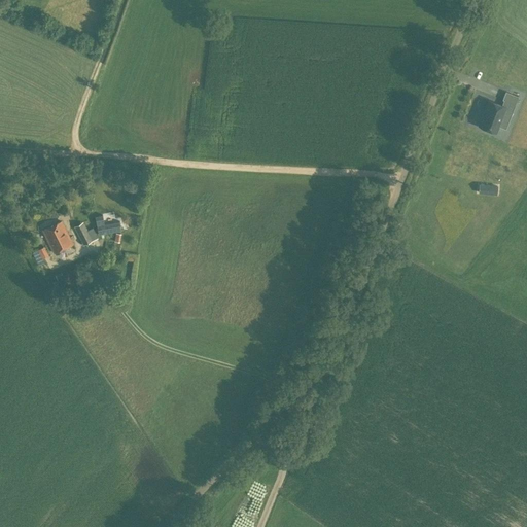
[(486,130),(503,136),(513,111),(515,112),(517,107),(523,109),(526,101),(513,96),(513,97),(511,103),(510,103),(510,104),(511,104),(508,109),(496,104),(486,130)]
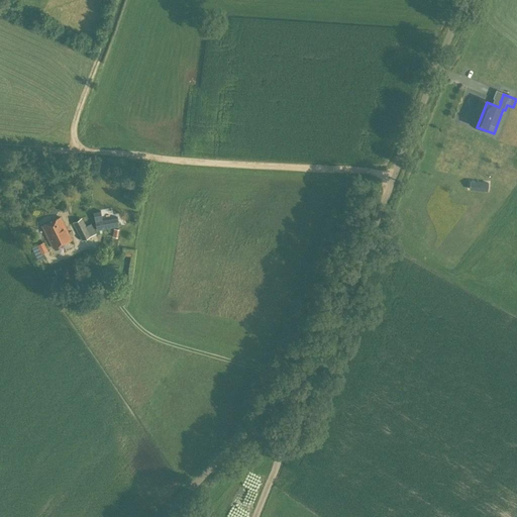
[(468,188),(486,191),(488,181),(469,178),(468,188)]
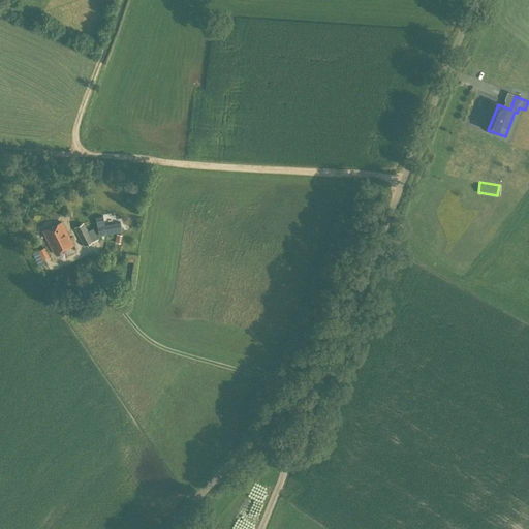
[(95,217),(98,235),(122,230),(120,221),(104,224),(103,216),(95,217)]
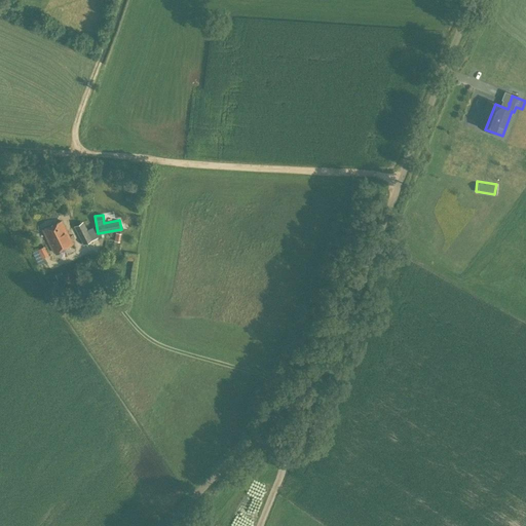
[(43,230),(54,252),(72,242),(61,220),(43,230)]
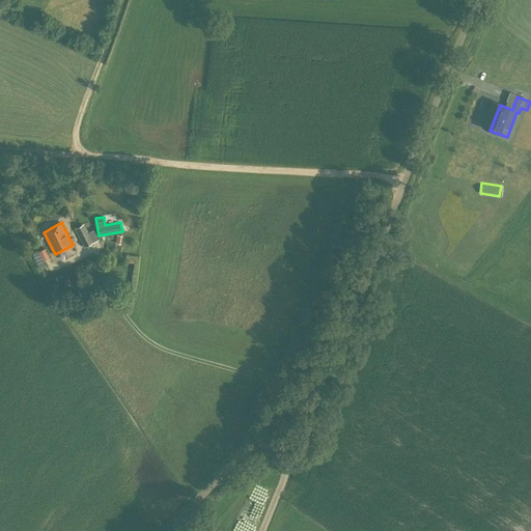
[(85,247),(93,243),(84,224),(76,228),(85,247)]
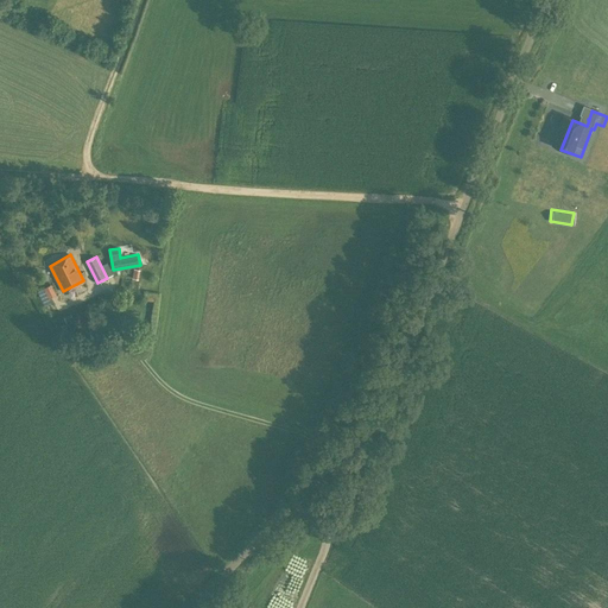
[(51,303),(49,298),(56,295),(51,284),(37,291),(43,306),(51,303)]
